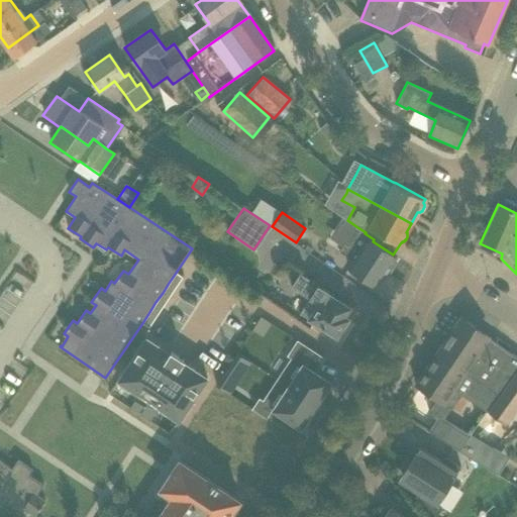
[(366,232),(357,227),(340,253),(354,263),(349,271),(377,289),(396,260),(393,257),(394,255),(373,241),(374,239),(365,233),(366,232)]
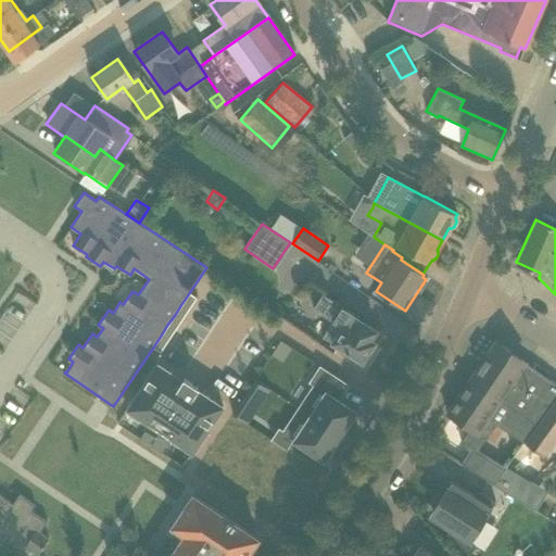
[(189,293),(181,304),(189,308),(197,298),(189,293)]
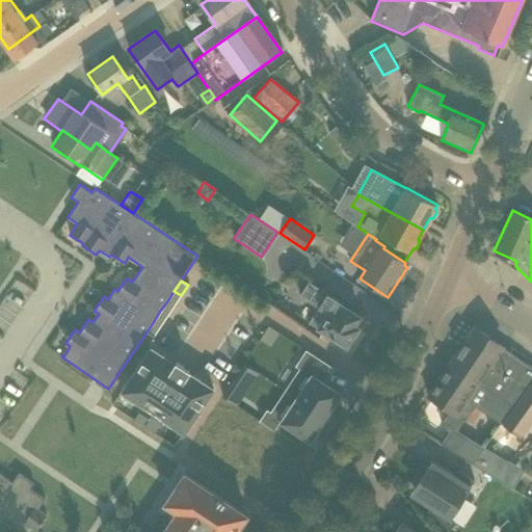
[(318,308),(308,323),(348,348),(360,328),(355,326),(361,318),(343,307),(344,304),(309,283),(300,296),(318,308)]
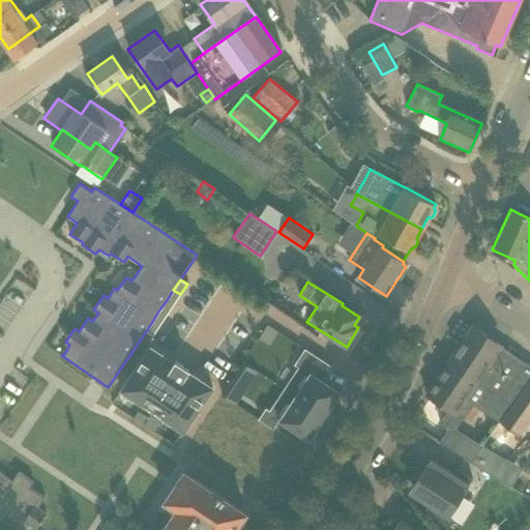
[(173,290),(167,300),(174,304),(180,294),(173,290)]
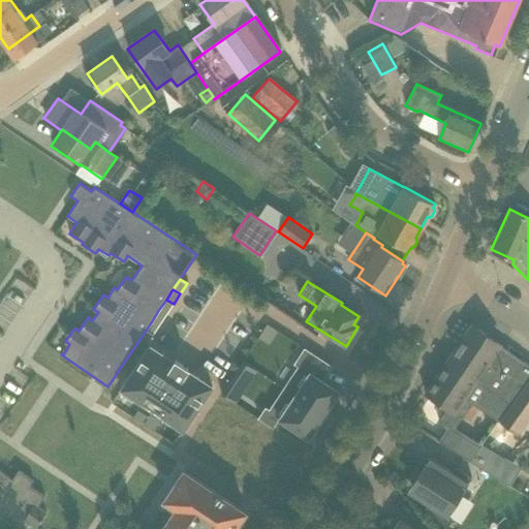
[(166,300),(159,309),(166,314),(174,304),(166,300)]
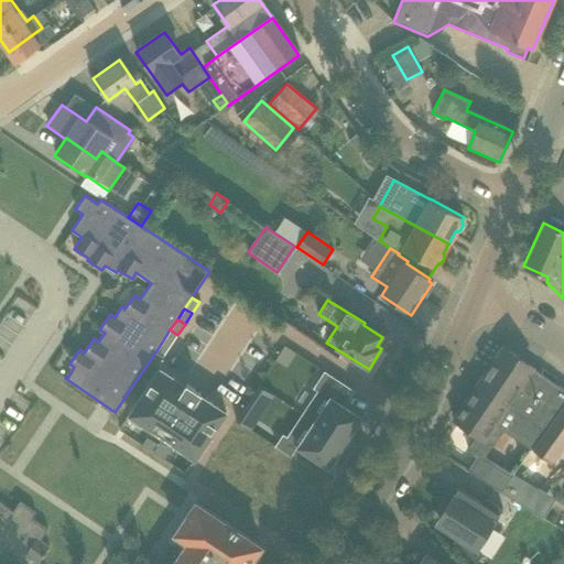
[(170,329),(163,340),(170,346),(177,335),(170,329)]
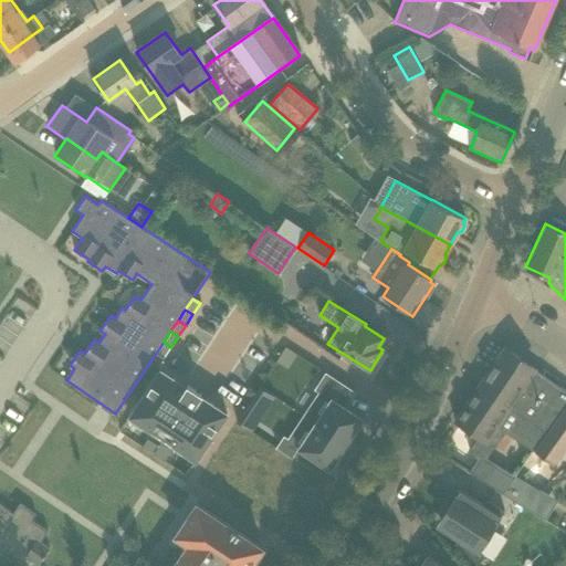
[(164,342),(156,354),(164,358),(170,347),(164,342)]
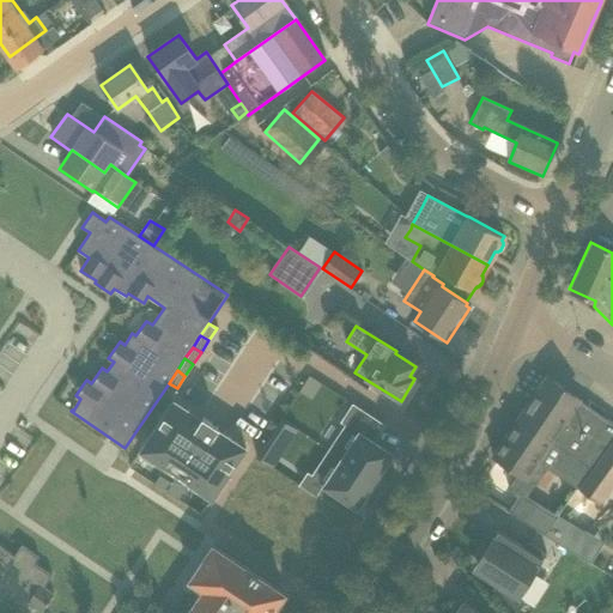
[(520,417),(593,467),(596,468),(612,442),(612,424),(546,378),(520,417)]
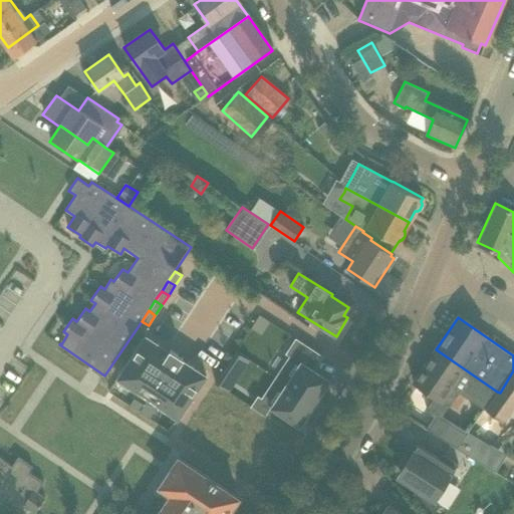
[(145,333),(117,375),(178,415),(205,373),(181,357),(182,356),(170,348),(170,349),(145,333)]
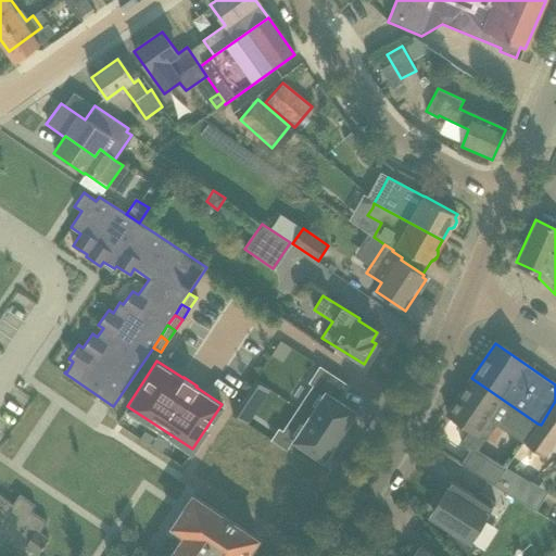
[(315,384),(300,408),(342,436),(358,411),(340,399),(349,383),(321,366),(312,381),(315,384)]
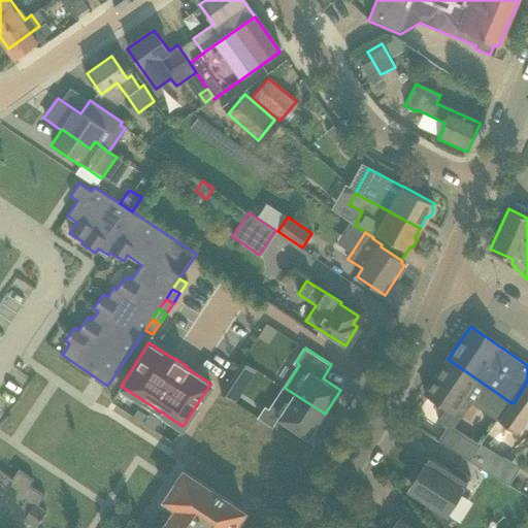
[(448,359),(424,395),(425,395),(444,408),(437,421),(447,426),(448,425),(451,427),(457,417),(458,417),(468,402),(469,401),(498,421),(510,402),(448,359)]
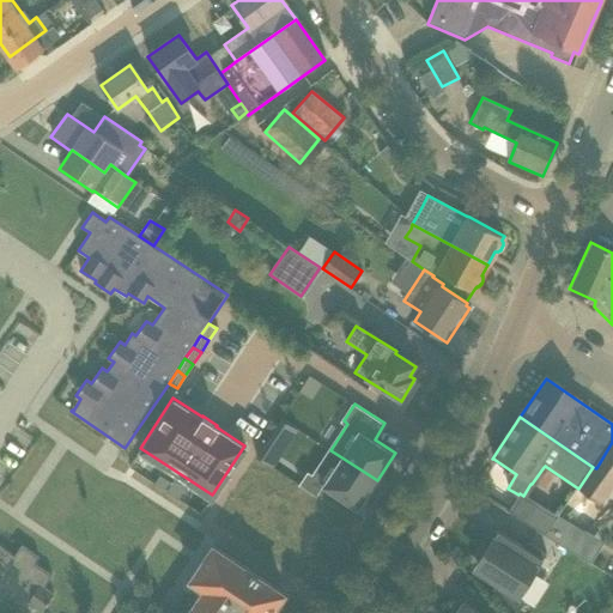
[(281,419),(273,431),(290,442),(298,430),(281,419)]
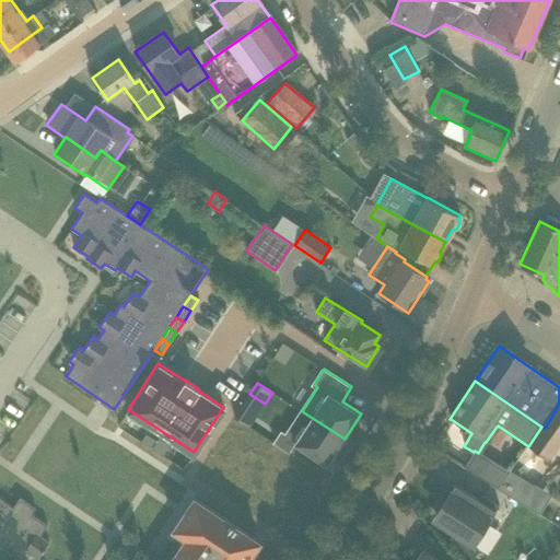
[(528,446),(513,469),(536,483),(545,477),(537,471),(546,458),(559,438),(559,404),(545,428),(541,427),(528,446)]
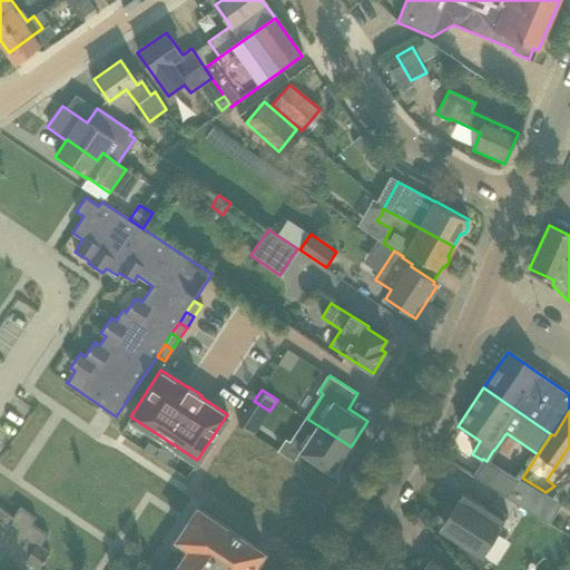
[(286,440),(278,451),(293,461),(300,451),(332,472),(349,448),(306,419),(291,443),(286,440)]
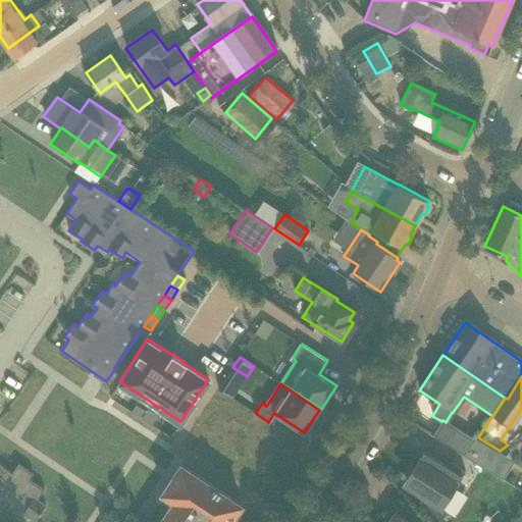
[(136,405),(131,412),(140,417),(145,410),(136,405)]
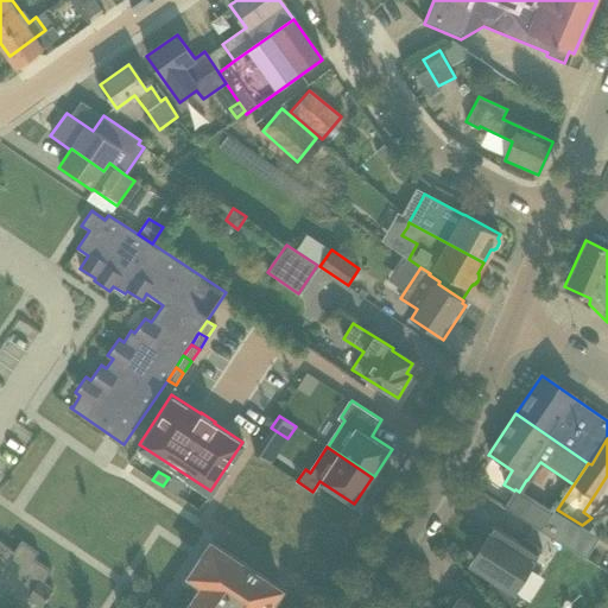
[(514,491),(504,507),(565,546),(577,529),(519,492),(515,489),(514,491)]
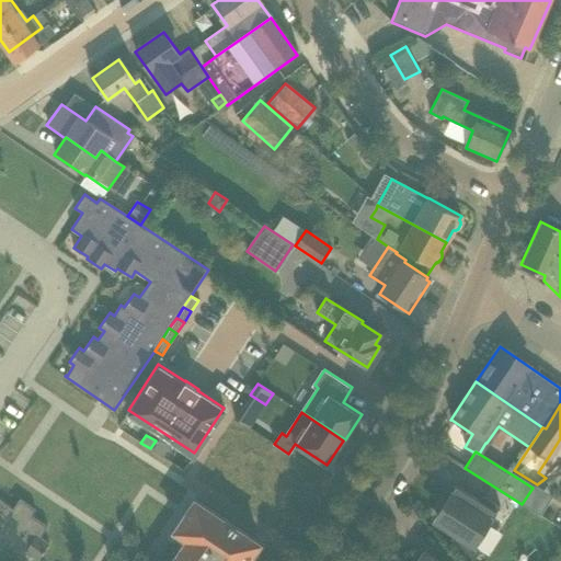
[(435,518),(460,534),(449,549),(460,560),(472,560),(479,551),(474,548),(500,508),(482,499),(479,503),(455,488),(435,518)]
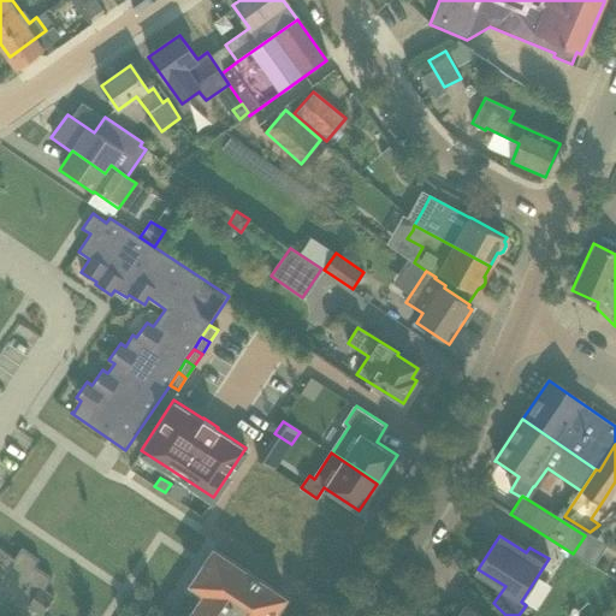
[(0,615),(24,615),(30,606),(42,615),(54,597),(43,591),(52,578),(35,566),(39,560),(22,548),(15,558),(0,549),(0,615)]
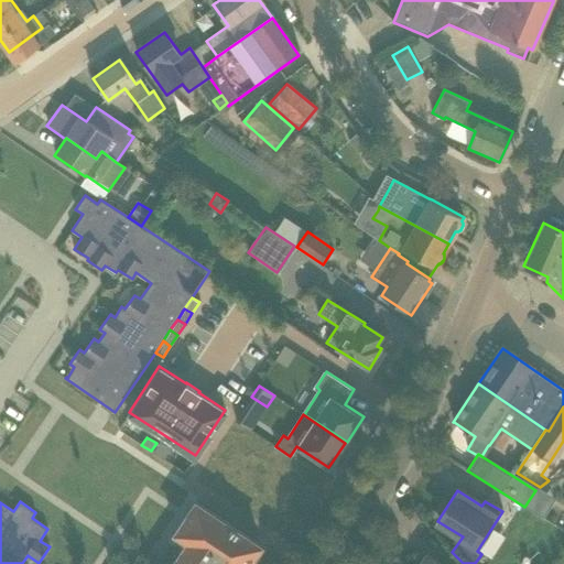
[(248,563),(260,546),(255,543),(253,542),(249,539),(195,502),(174,534),(150,517),(144,513),(140,520),(139,521),(133,529),(156,544),(161,537),(167,541),(183,552),(174,563),(248,563)]
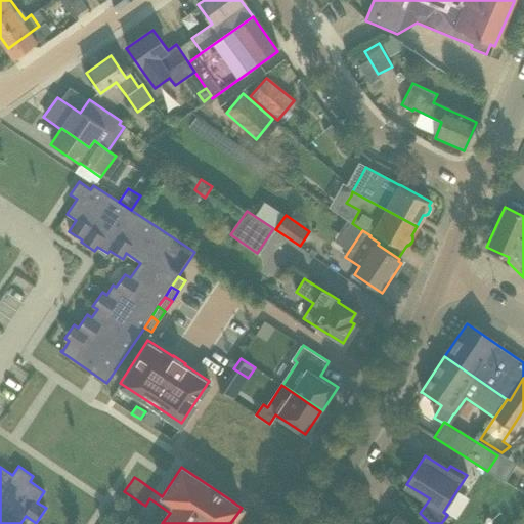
[(410,523),(395,514),(388,523),(410,523)]
